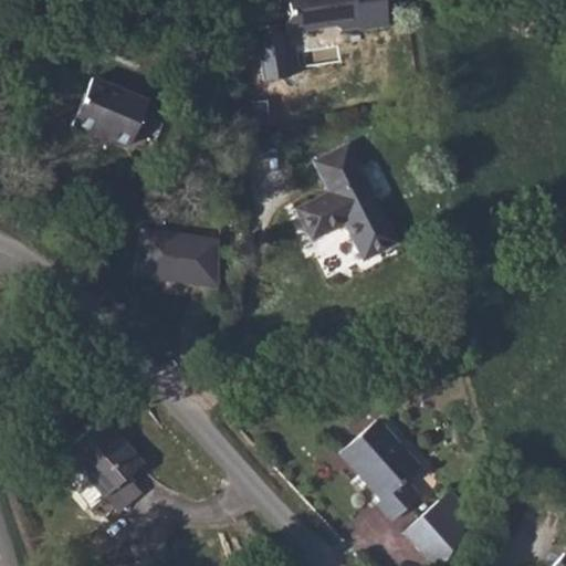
[(287,0),(291,16),(286,23),(287,33),(336,25),(342,30),(358,28),(358,30),(388,25),(384,0),(287,0)]
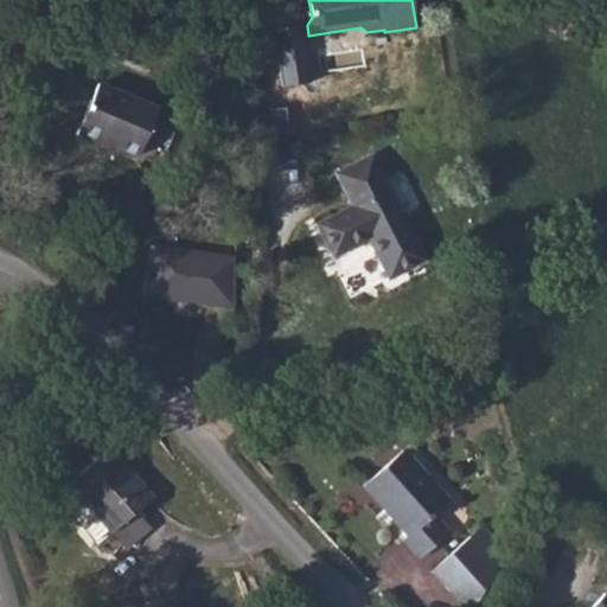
[(138,155),(158,109),(98,83),(77,135),(101,145),(103,141),(138,155)]
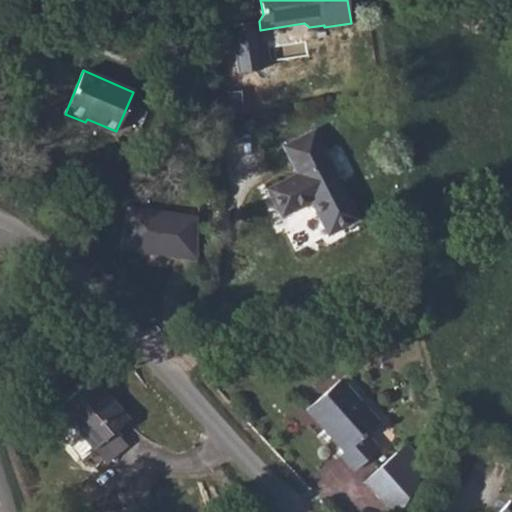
[(359,219),(314,131),(284,146),(297,174),(267,189),(281,217),(311,201),(328,235),(359,219)]
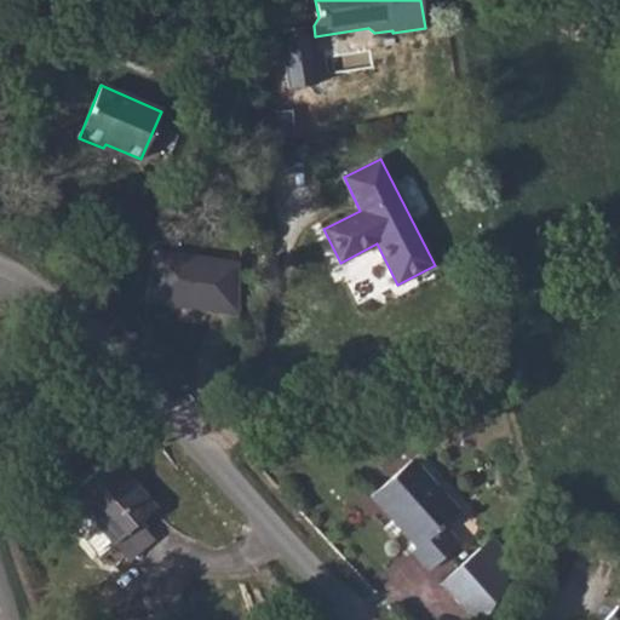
[(148,302),(239,315),(240,309),(240,262),(155,250),(148,302)]
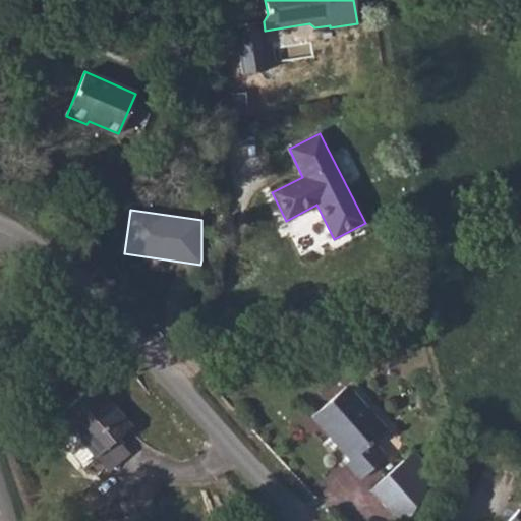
[(131,427),(95,385),(60,414),(73,430),(65,437),(65,442),(82,463),(94,454),(96,457),(97,457),(116,440),(131,427)]
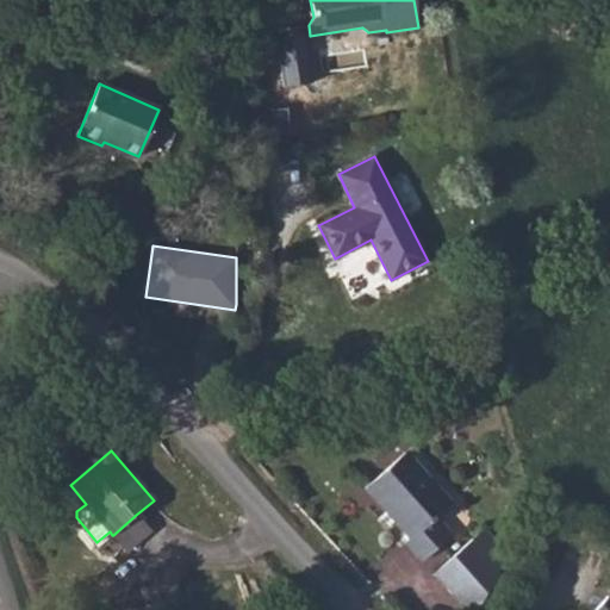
[(453,503),(408,452),(367,487),(411,537),(406,541),(423,560),(452,535),(436,517),(453,503)]
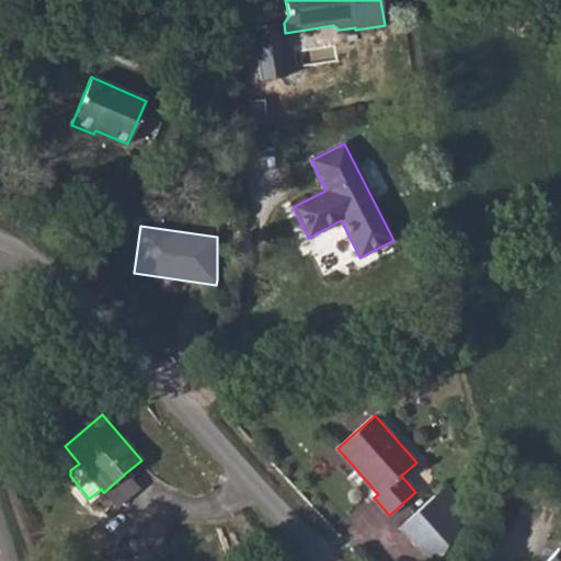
[(125,473),(104,492),(116,506),(138,489),(125,473)]
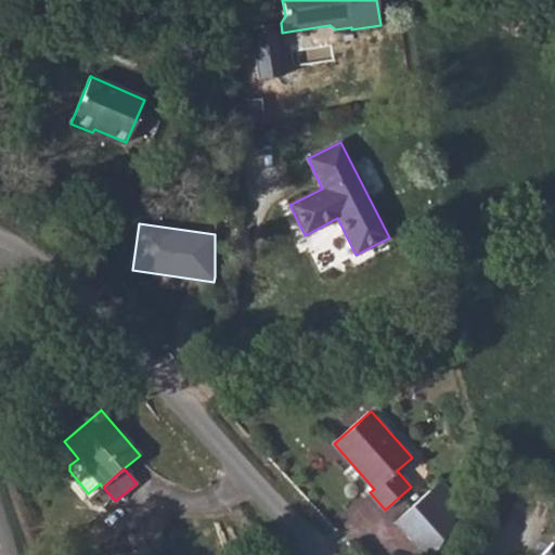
[(430,490),(454,517),(462,505),(440,481),(430,490)]
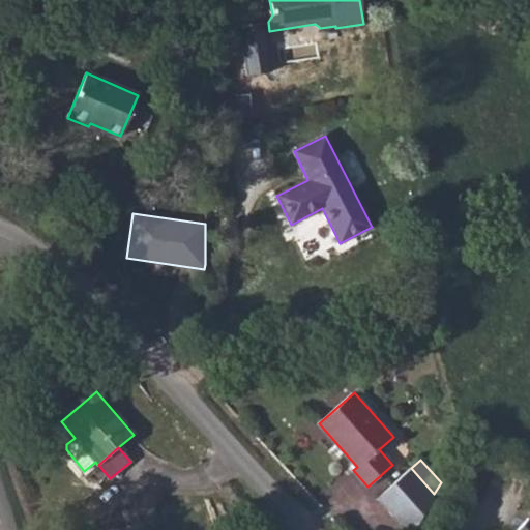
[(414,529),(434,494),(411,468),(377,498),(405,529),(414,529)]
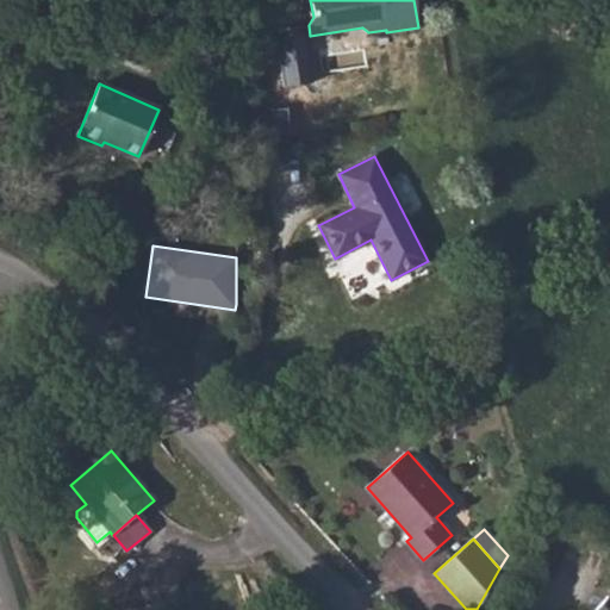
[(609,609),(609,598),(608,596),(595,609),(609,609)]
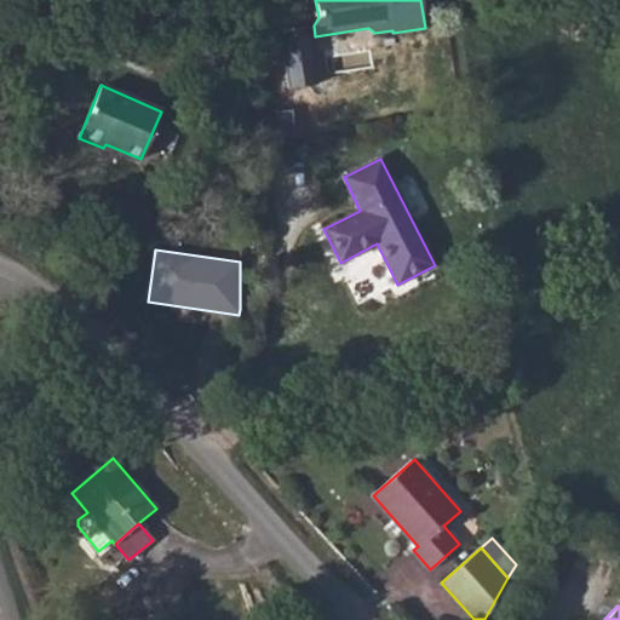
All buildings are outlined.
